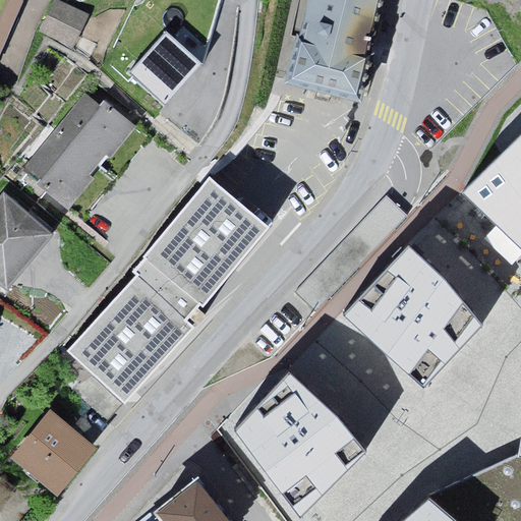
[(0,61),(24,0),(10,0),(0,26),(0,61)]
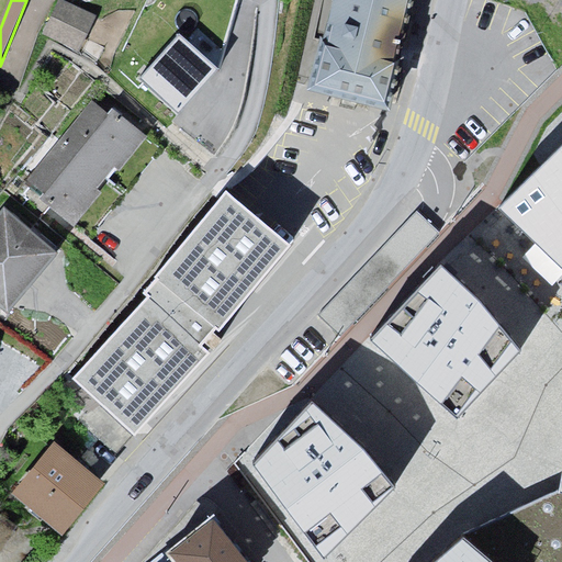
[(59,0),(57,0),(42,32),(78,51),(97,18),(59,0)]
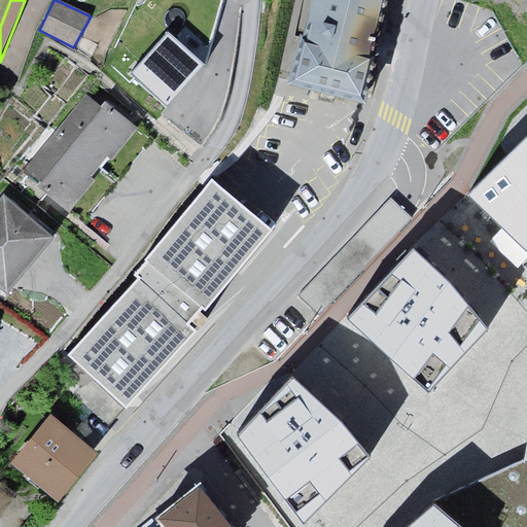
[(369,97),(389,0),(306,0),(286,73),(369,97)]
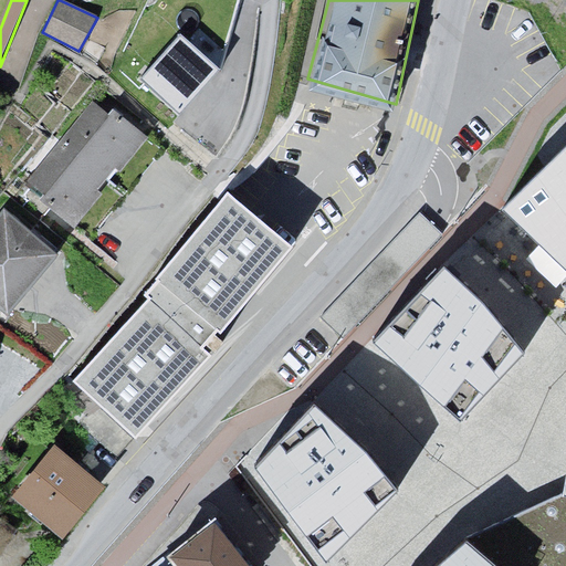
[(215,69),(170,32),(135,75),(179,112),(215,69)]
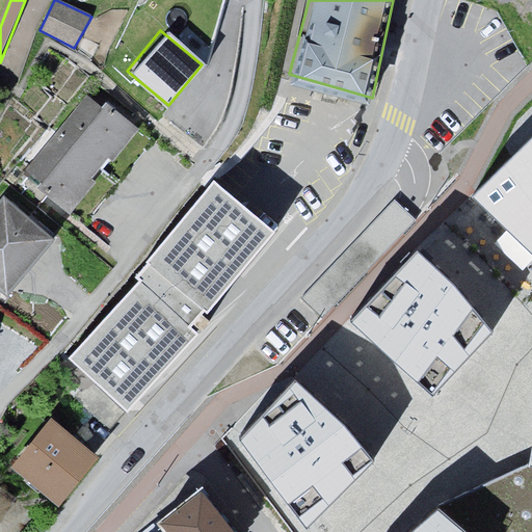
[(136,124),(88,85),(22,164),(70,204),(136,124)]
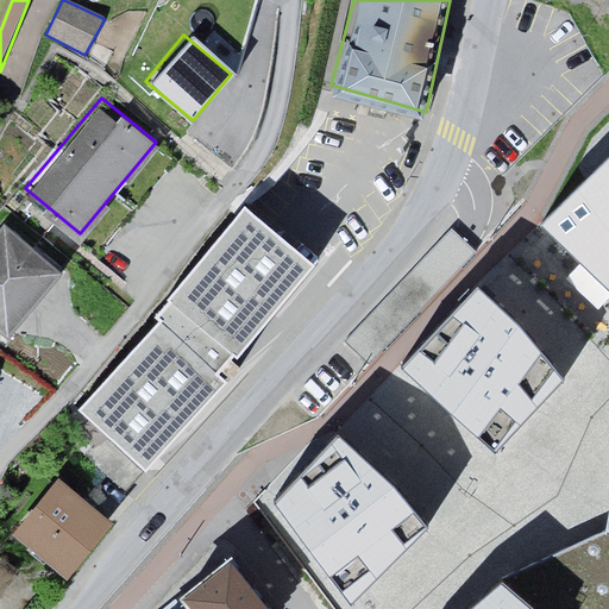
[(608,292),(608,156),(585,180),(540,225),(608,292)]
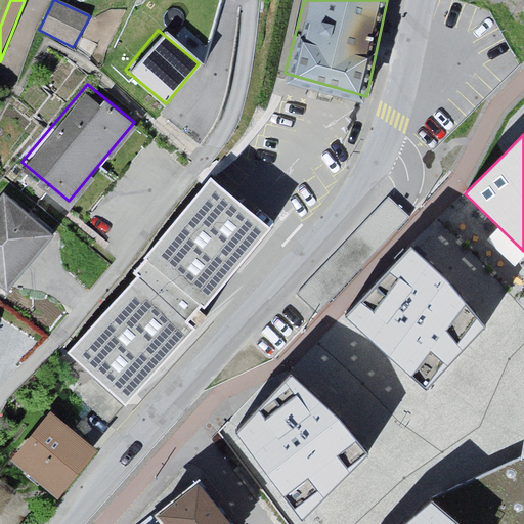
[(270,232),(211,177),(67,353),(123,409),(270,232)]
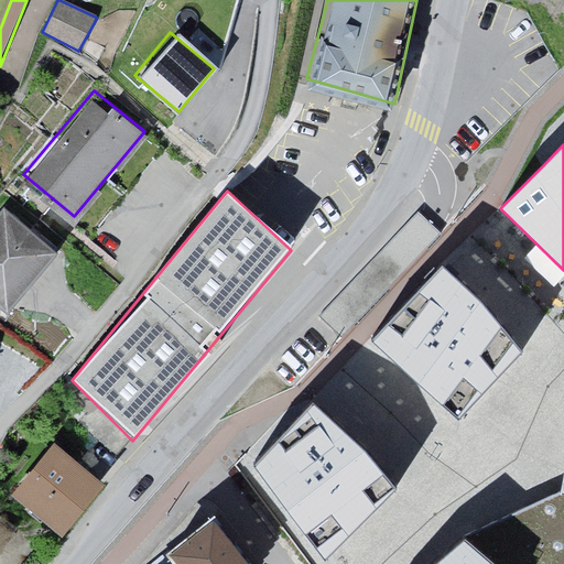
[(0,198),(0,307),(2,310),(56,249),(0,198)]
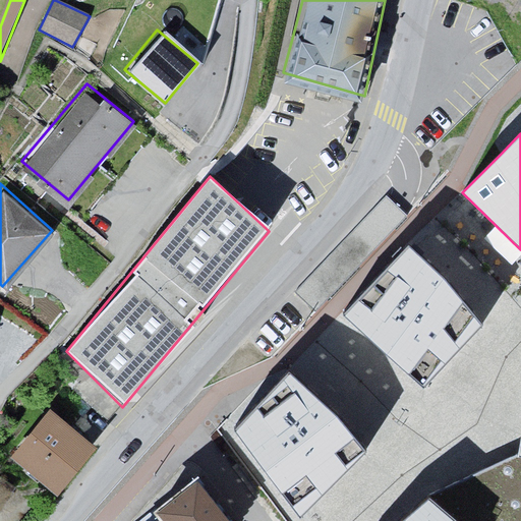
[(445,278),(408,245),(343,315),(423,388),(482,326),(445,278)]
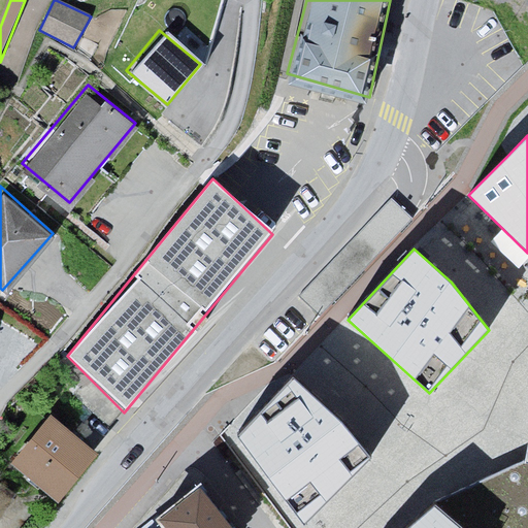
[(304,525),(370,458),(341,422),(293,377),(237,436),(304,525)]
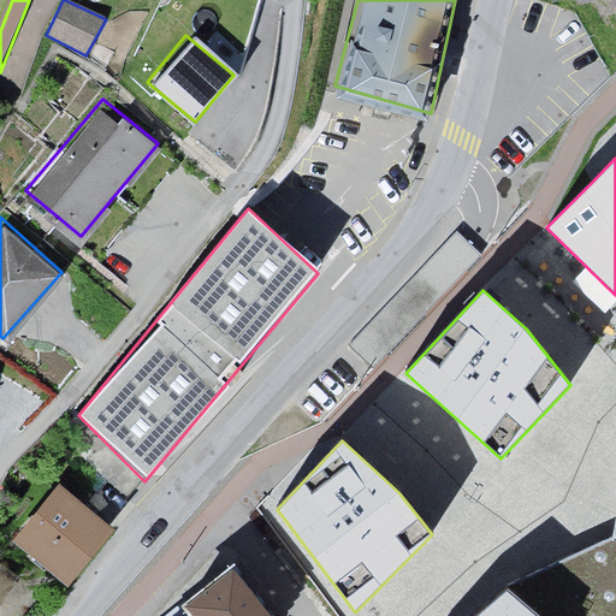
[(615,462),(614,466),(599,542),(615,548),(615,462)]
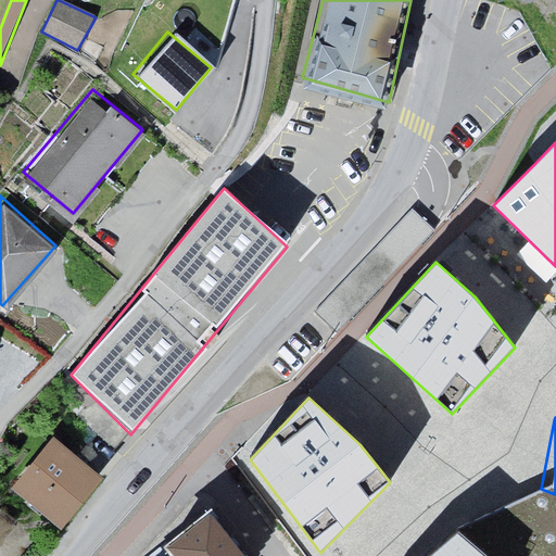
[(109,475),(52,430),(10,484),(66,529),(109,475)]
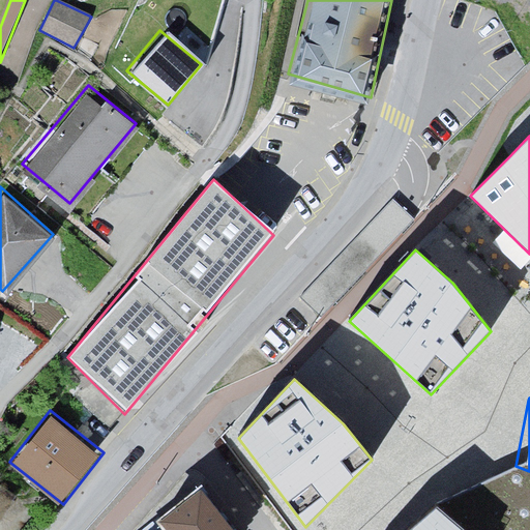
[(529,529),(529,471),(516,466),(441,504),(469,529),(529,529)]
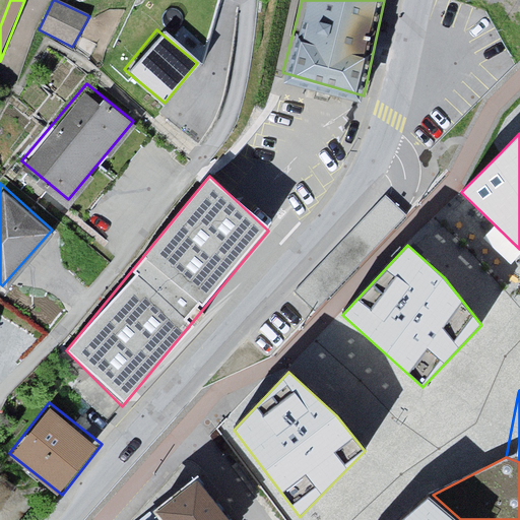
[(237,519),(195,467),(148,504),(152,516),(147,519),(237,519)]
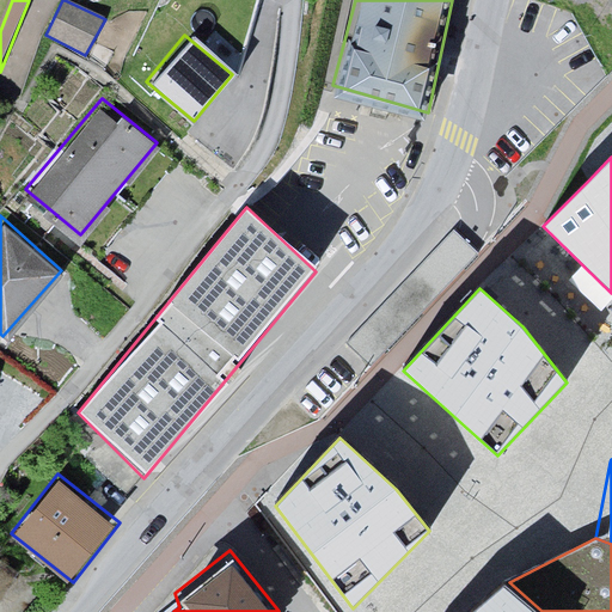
[(542,611),(509,582),(473,611),(542,611)]
